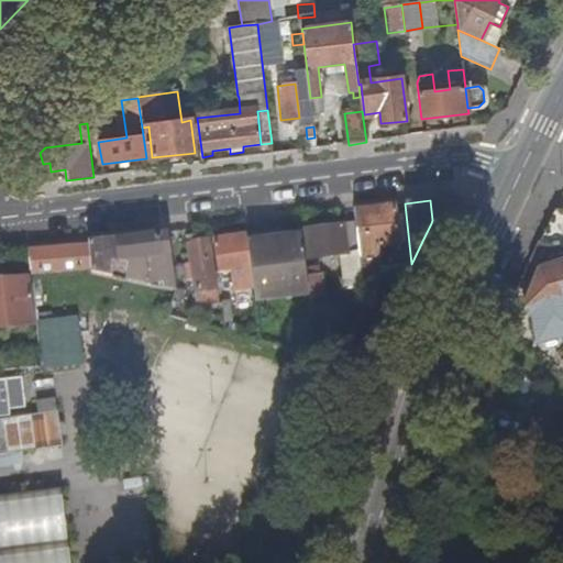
[(394,205),(353,210),(354,223),(360,271),(381,268),(378,247),(398,245),(394,205)]
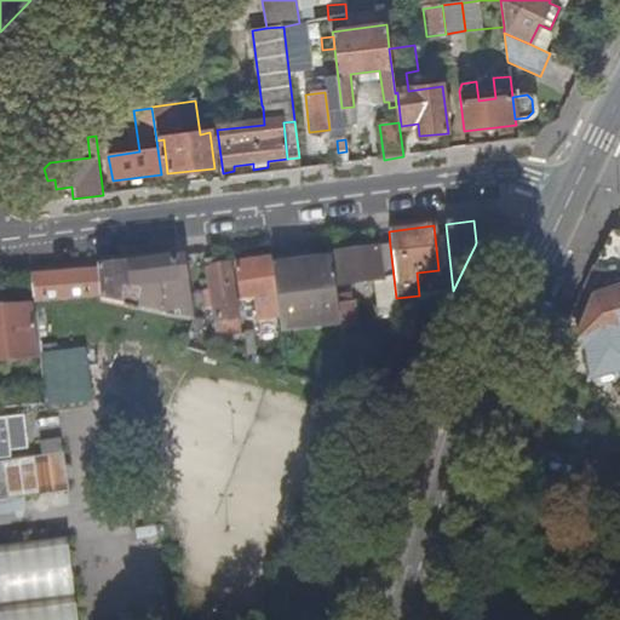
[(619,236),(610,233),(593,270),(604,275),(614,256),(614,250),(619,247),(619,236)]
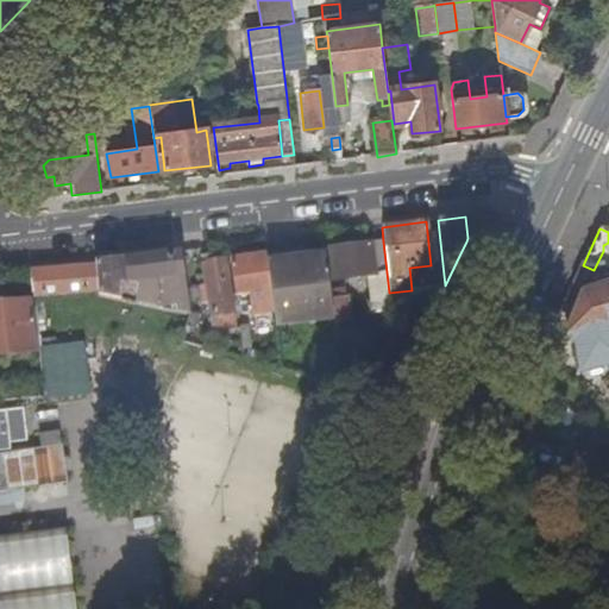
[(389,293),(383,242),(369,244),(369,245),(331,250),(334,281),(346,280),(347,286),(355,284),(353,277),(368,276),(372,314),(391,312),(389,293)]
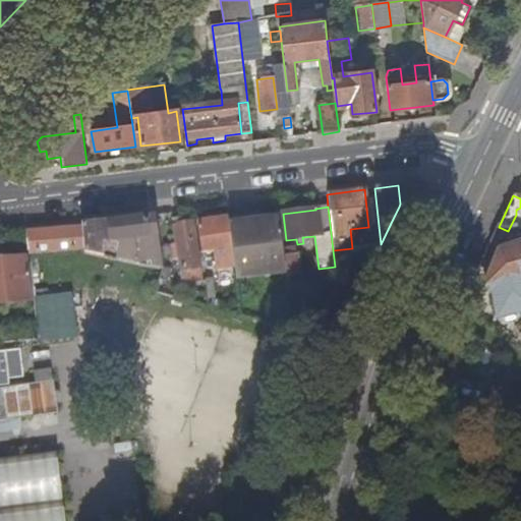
[(403,209),(399,207),(393,219),(397,221),(403,209)]
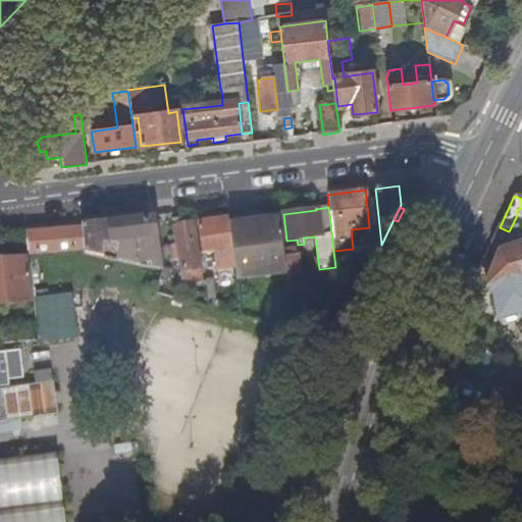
[(517,215),(509,231),(521,232),(521,231),(521,208),(517,210),(517,215)]
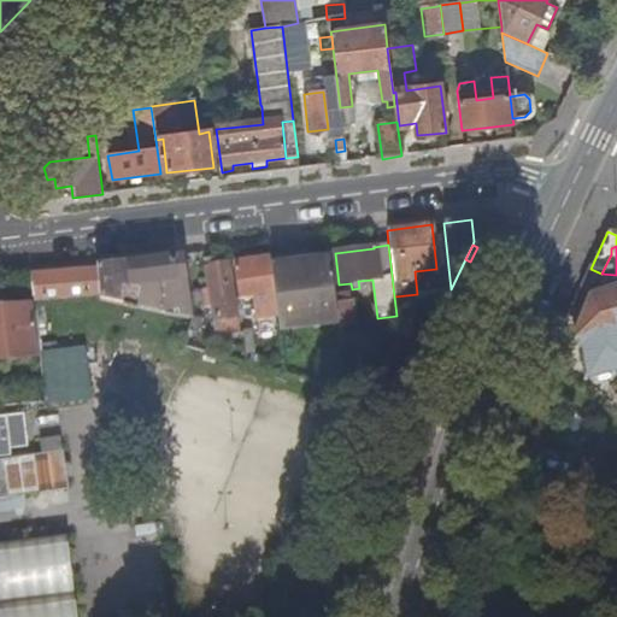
[(97,266),(97,270),(98,295),(98,299),(121,304),(123,294),(140,294),(141,309),(162,313),(162,306),(168,307),(180,307),(181,318),(191,321),(181,256),(97,266)]
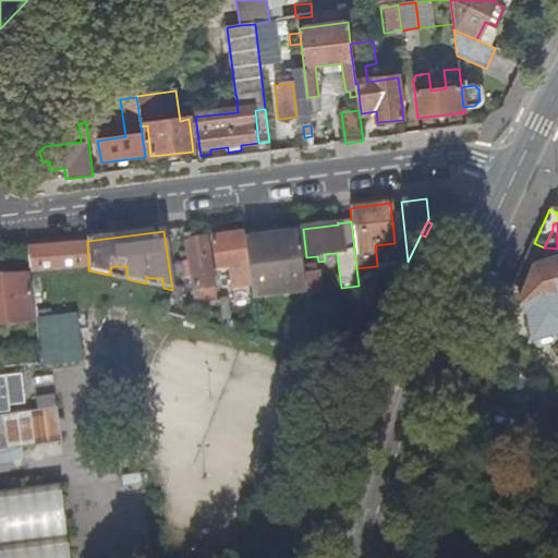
[(193,320),(219,328),(218,320),(216,300),(215,298),(214,299),(207,239),(195,241),(194,234),(183,237),(186,264),(182,265),(183,280),(189,280),(193,320)]
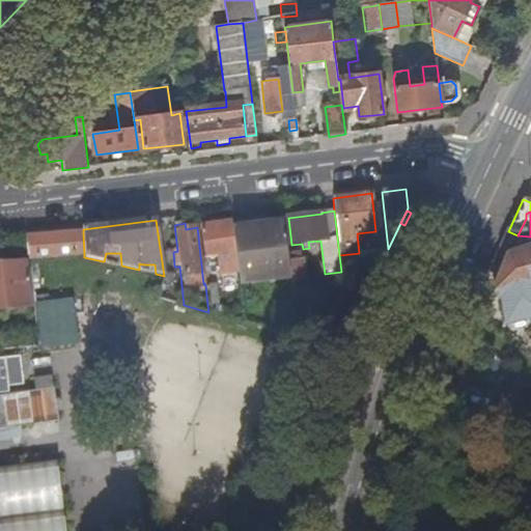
[(287,261),(283,225),(232,232),(230,223),(200,227),(204,257),(216,256),(218,277),(238,275),(238,283),(289,276),(287,261)]
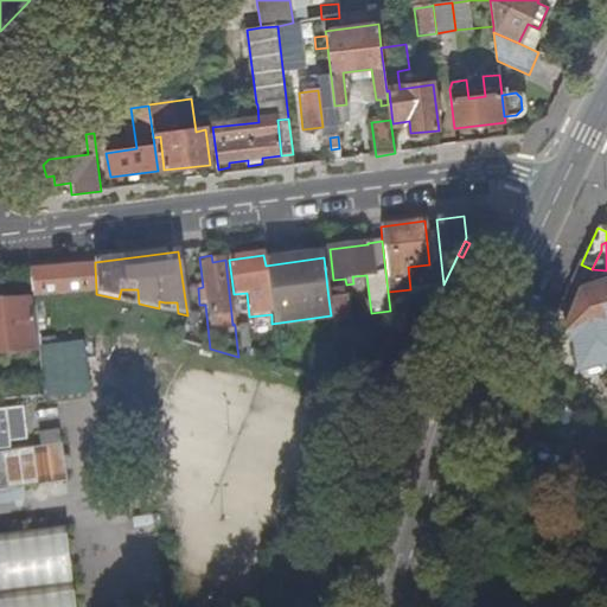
[(581,264),(558,310),(570,315),(592,269),(581,264)]
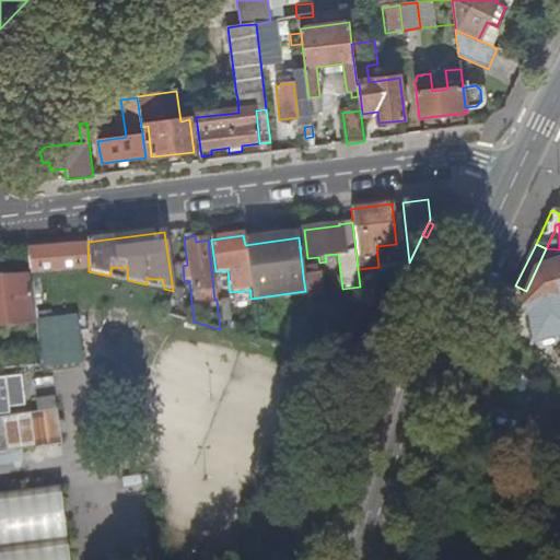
[(88,245),(27,249),(30,273),(82,269),(89,268),(88,245)]
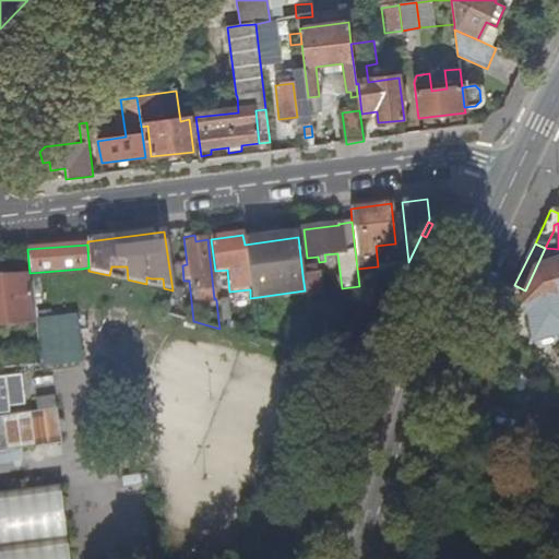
[(558,248),(558,249),(545,248),(525,290),(520,305),(526,304),(534,337),(558,331),(558,426),(528,418),(522,440),(558,450),(558,248)]
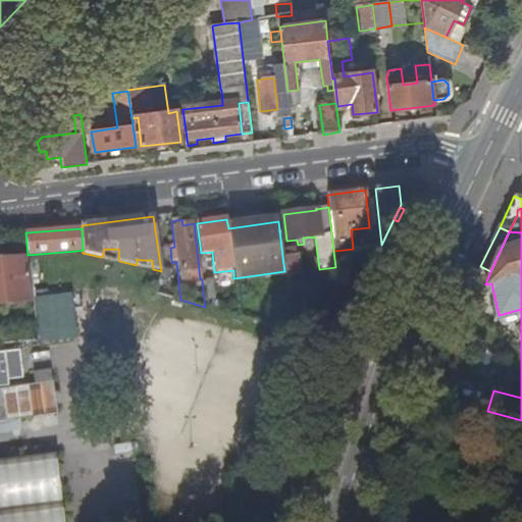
[(371,262),(383,260),(381,245),(370,246),(371,262)]
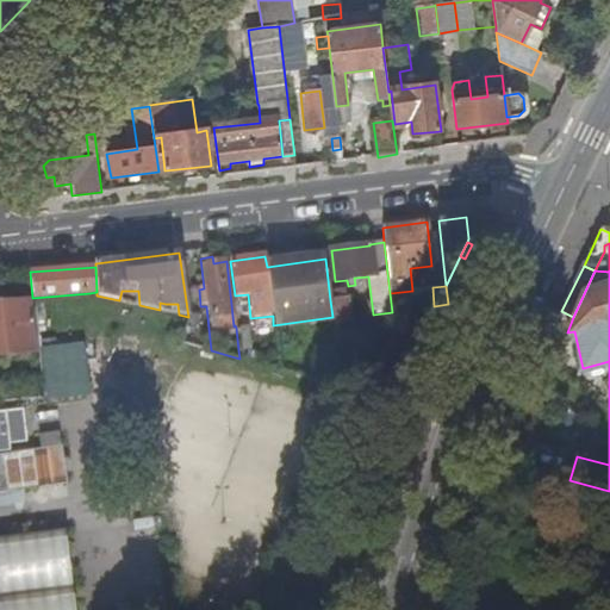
[(392,312),(392,313),(415,311),(412,291),(390,293),(392,312)]
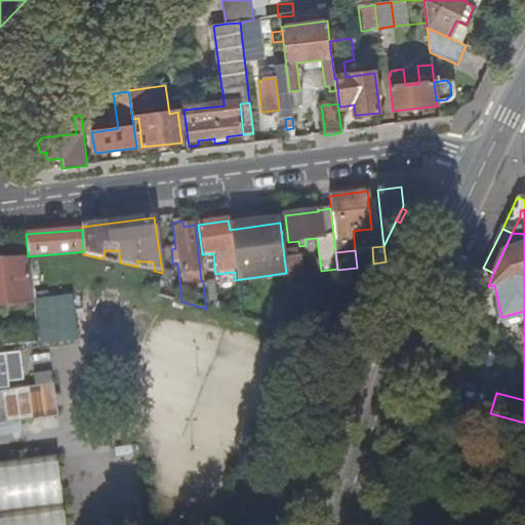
[(286,273),(286,279),(300,277),(298,256),(284,258),(286,273)]
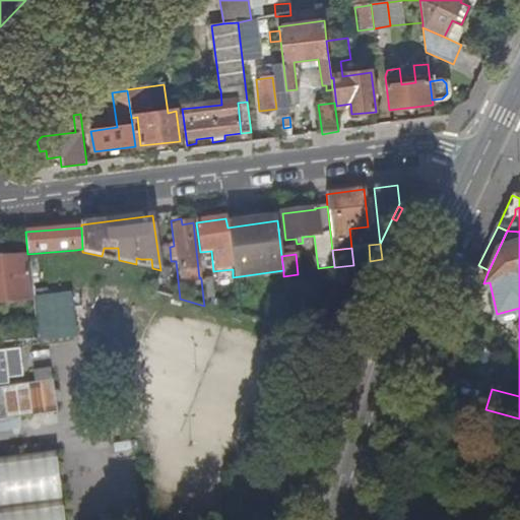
[(22,259),(0,261),(0,305),(27,302),(22,259)]
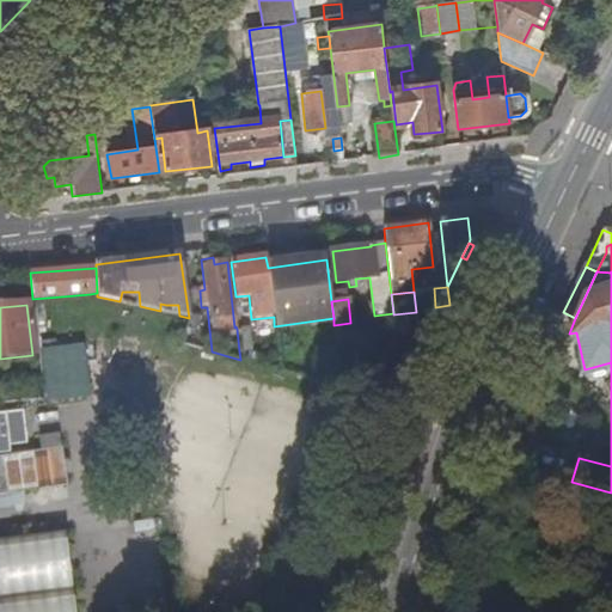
[(244,328),(237,329),(239,352),(246,350),(244,328)]
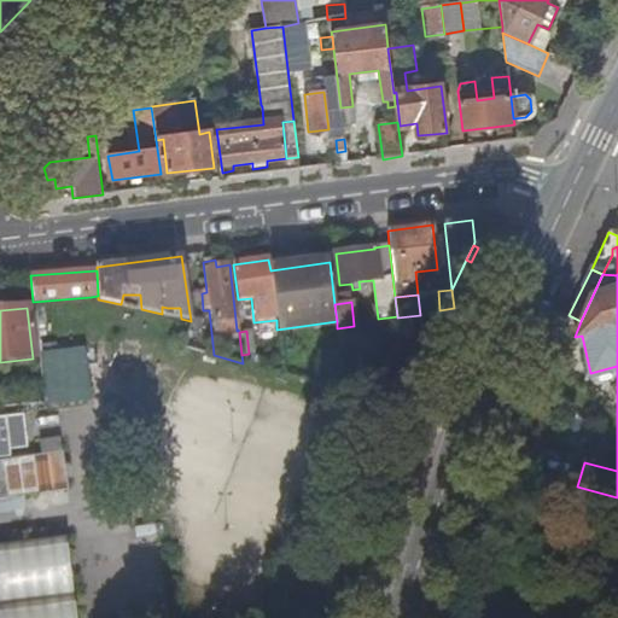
[(51,394),(68,391),(63,359),(46,361),(51,394)]
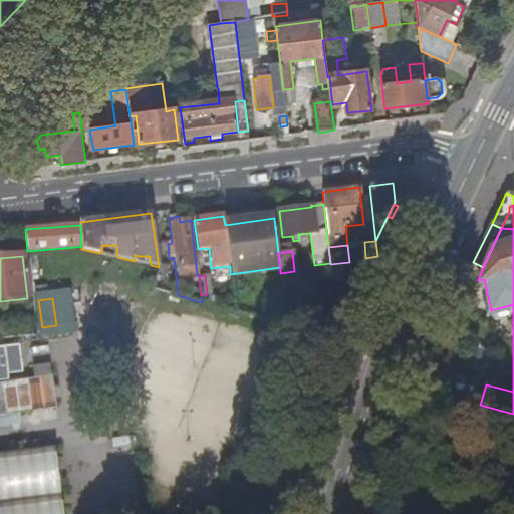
[(34,329),(35,335),(36,342),(70,337),(68,323),(56,325),(42,327),(34,329)]
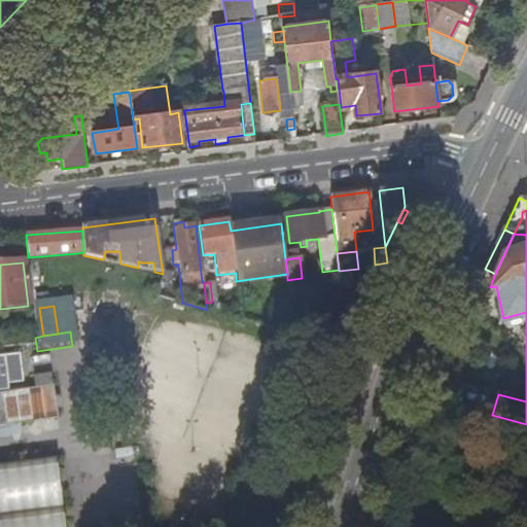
[(0,389),(9,389),(8,383),(24,381),(21,353),(0,354),(0,389)]
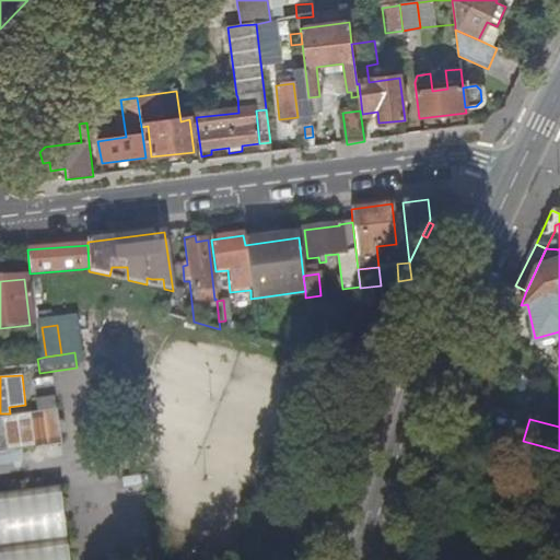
[(54,415),(0,421),(0,457),(59,450),(54,415)]
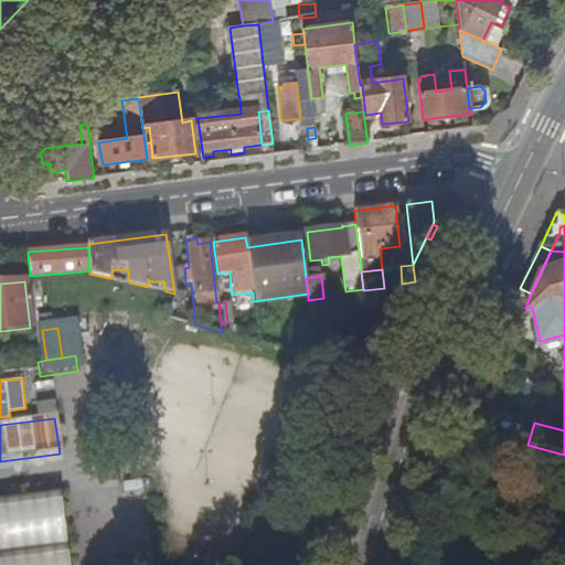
[(71,564),(62,490),(0,498),(0,564),(71,564)]
